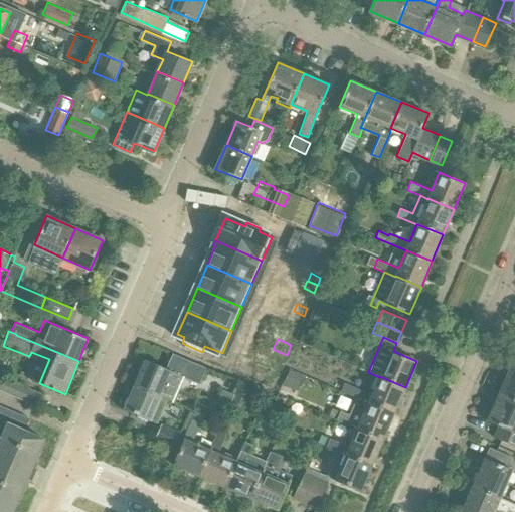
[(273,349),(268,361),(281,367),(287,355),(273,349)]
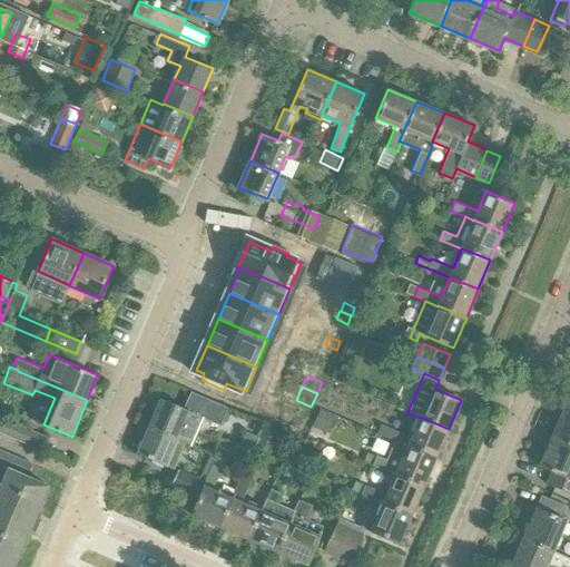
[(161,399),(149,427),(179,439),(185,441),(192,445),(204,418),(220,424),(228,407),(202,394),(193,391),(185,409),(161,399)]
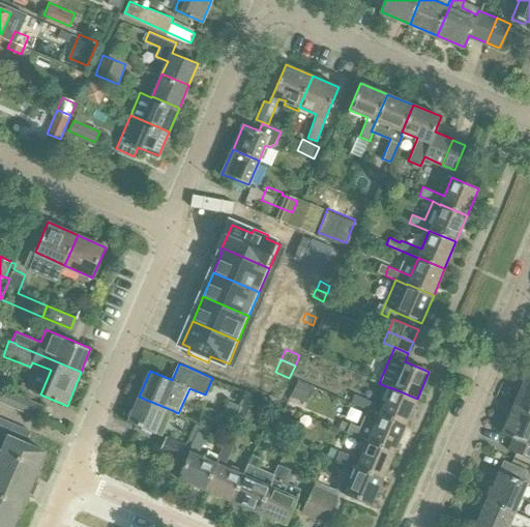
[(291,393),(306,401),(314,385),(298,378),(291,393)]
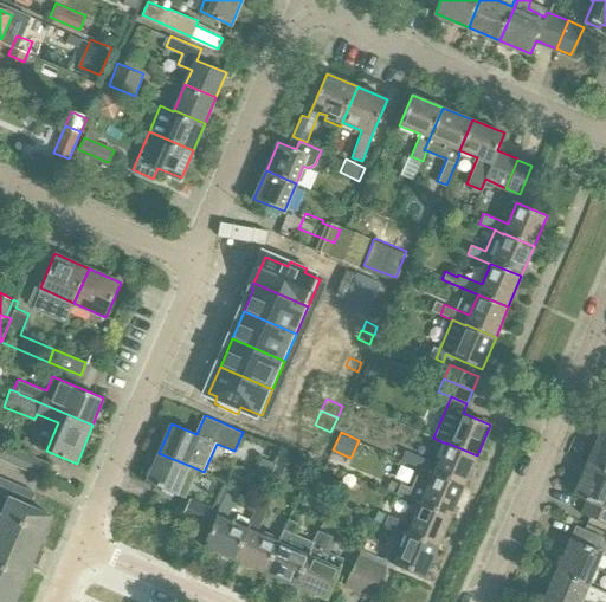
[(605,433),(601,432),(588,461),(605,468),(605,433)]
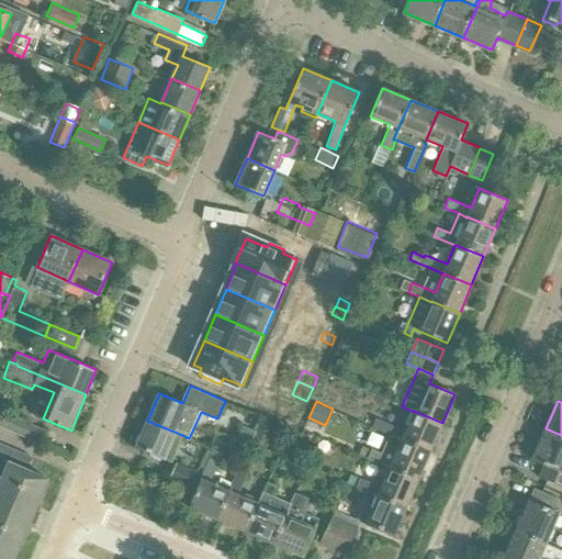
[(375,416),(372,426),(389,433),(403,438),(431,450),(442,423),(414,411),(414,412),(406,429),(375,416)]
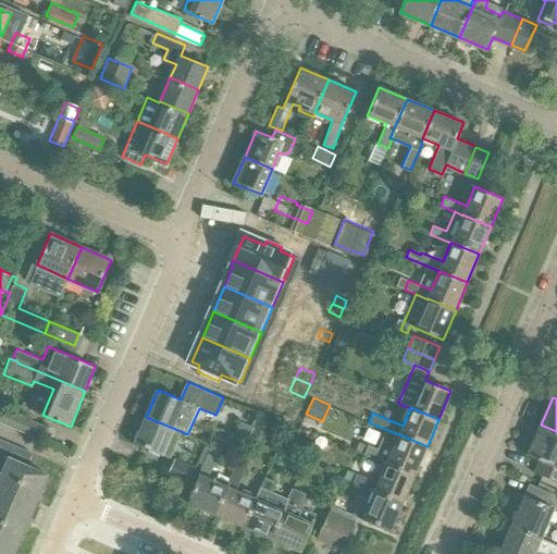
[(3,408),(0,415),(0,420),(7,423),(11,411),(3,408)]
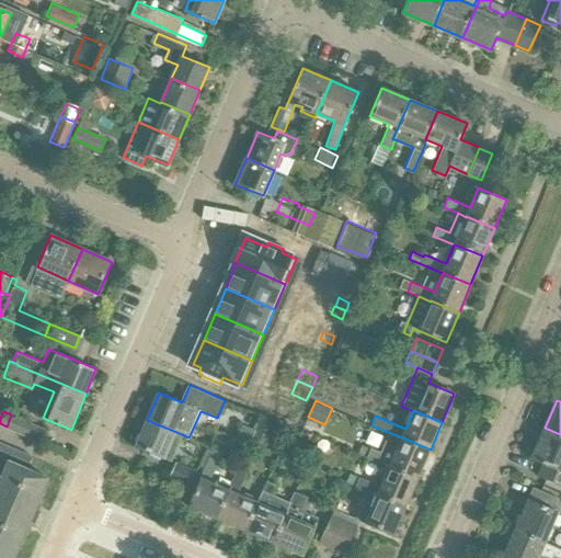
[(11,414),(7,426),(14,431),(20,419),(11,414)]
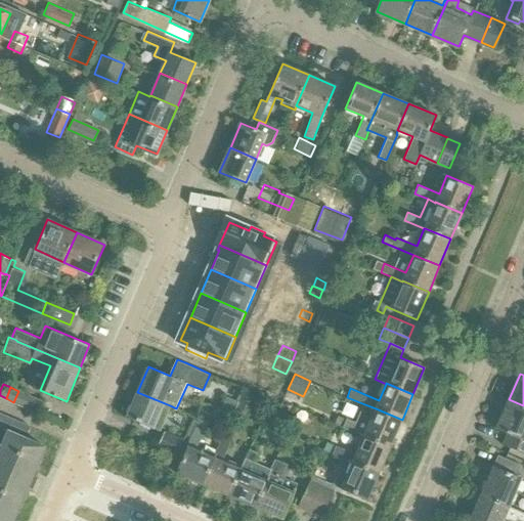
[(18,391),(13,402),(22,405),(27,394),(18,391)]
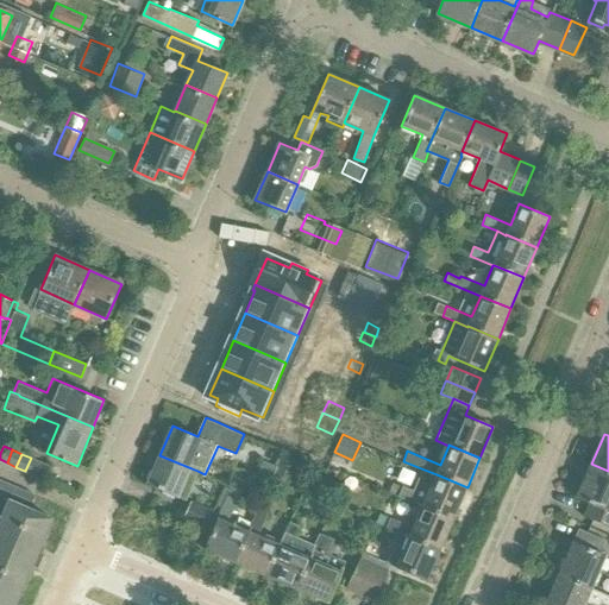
[(159,455),(148,483),(180,496),(186,498),(198,471),(192,468),(159,455)]
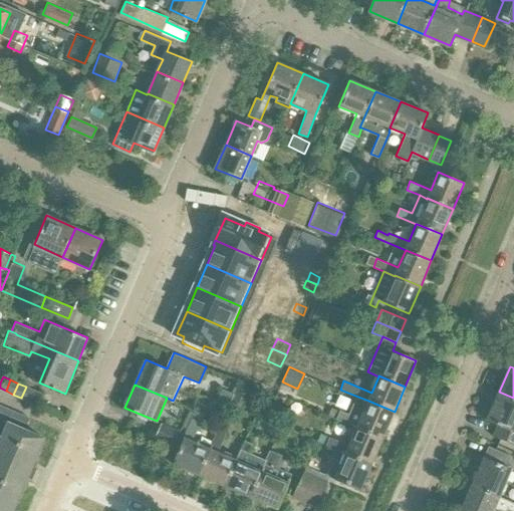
[(26,387),(21,398),(28,401),(33,390),(26,387)]
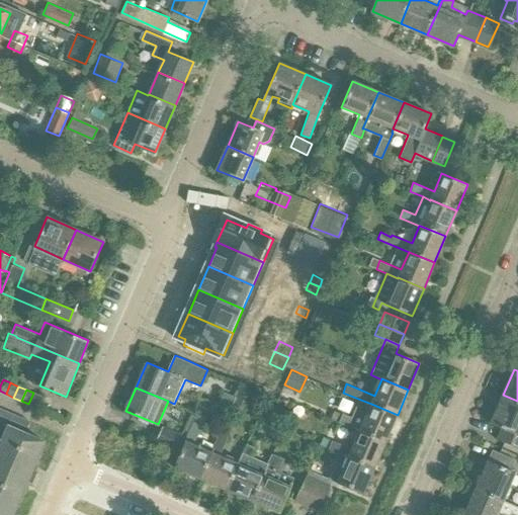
[(36,408),(41,396),(33,393),(28,404),(36,408)]
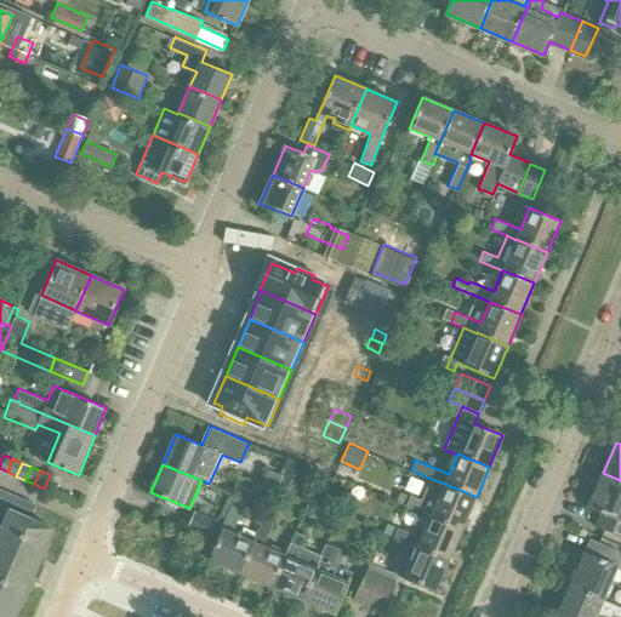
[(588,507),(602,513),(597,526),(620,536),(620,480),(603,473),(588,507)]
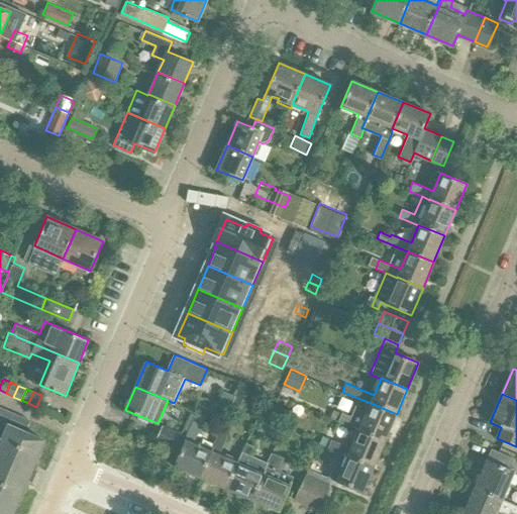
[(341,412),(338,420),(359,429),(386,440),(397,414),(371,403),(357,398),(350,415),(341,412)]
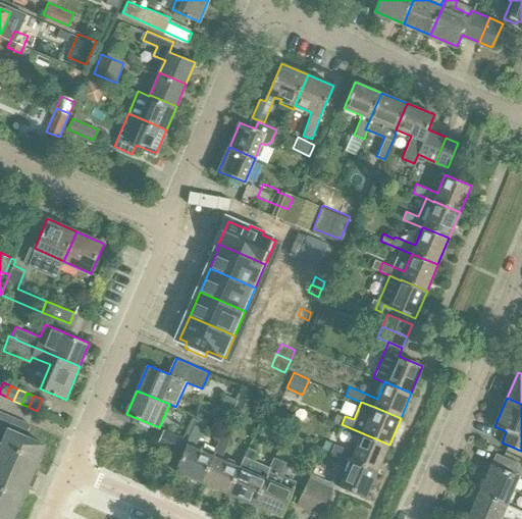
[(3,425),(9,428),(9,429),(10,429),(15,417),(8,414),(3,425)]
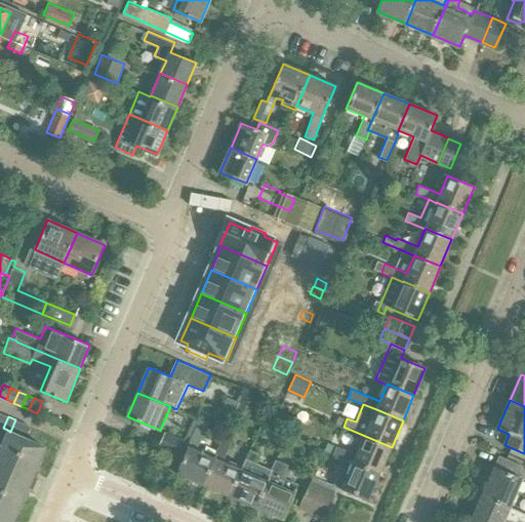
[(189,447),(176,474),(204,485),(215,459),(212,457),(196,450),(205,430),(208,423),(195,416),(187,435),(193,437),(189,447)]
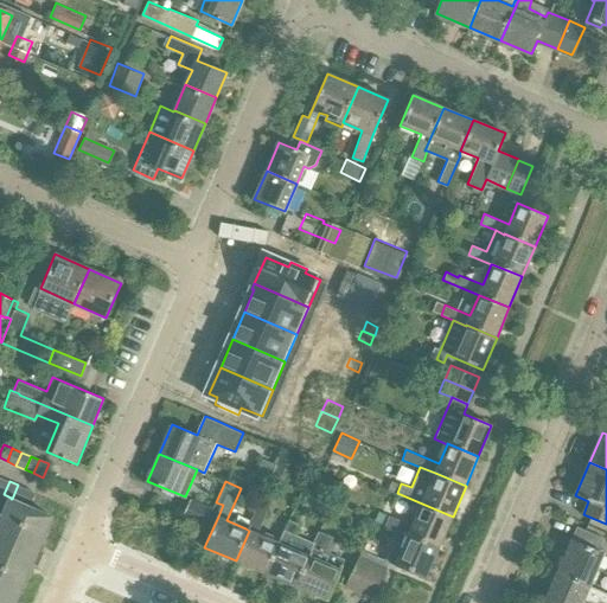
[(12,499),(21,502),(27,488),(18,485),(12,499)]
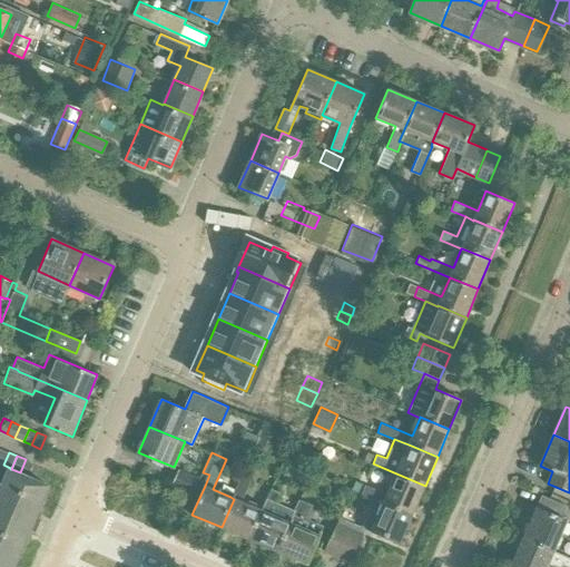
[(20,472),(28,477),(35,462),(26,459),(20,472)]
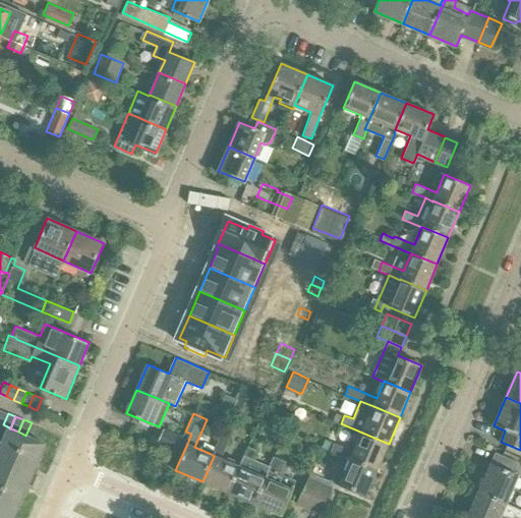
[(214,456),(203,481),(229,493),(240,467),(237,466),(221,458),(233,429),(224,425),(221,434),(220,434),(211,454),(214,456)]
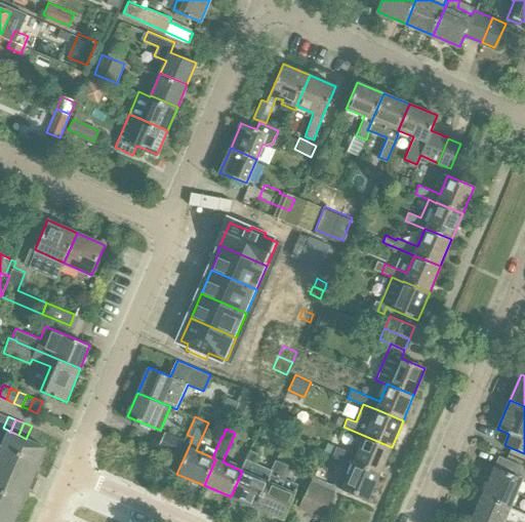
[(0,447),(0,509),(17,517),(30,488),(34,490),(39,478),(34,476),(46,447),(26,439),(18,435),(10,432),(9,432),(3,446),(1,445),(0,447)]
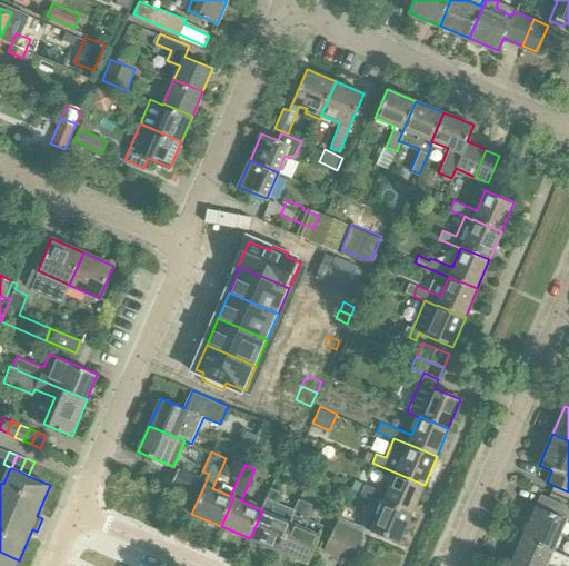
[(181,468),(173,485),(192,493),(199,476),(181,468)]
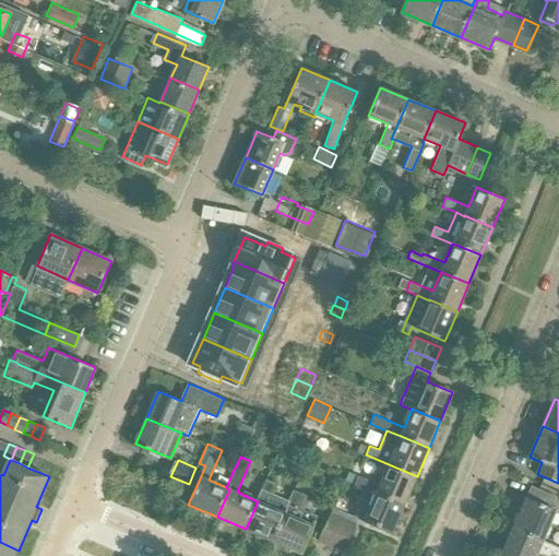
[(348,470),(345,478),(372,491),(405,505),(417,476),(389,464),(382,477),(373,474),(371,478),(348,470)]
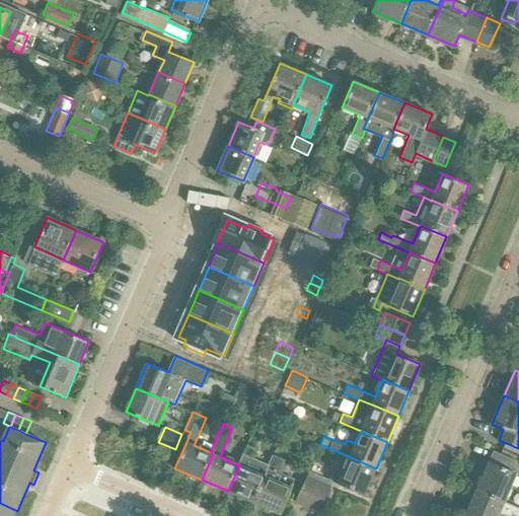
[(239,465),(228,491),(254,502),(265,476),(263,475),(245,468),(255,447),(245,443),(236,464),(239,465)]
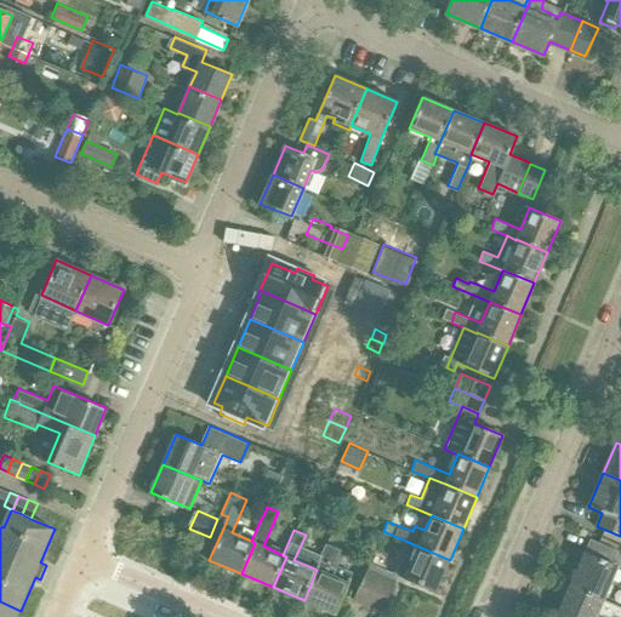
[(620,550),(592,538),(571,586),(603,599),(603,598),(617,567),(613,565),(620,550)]
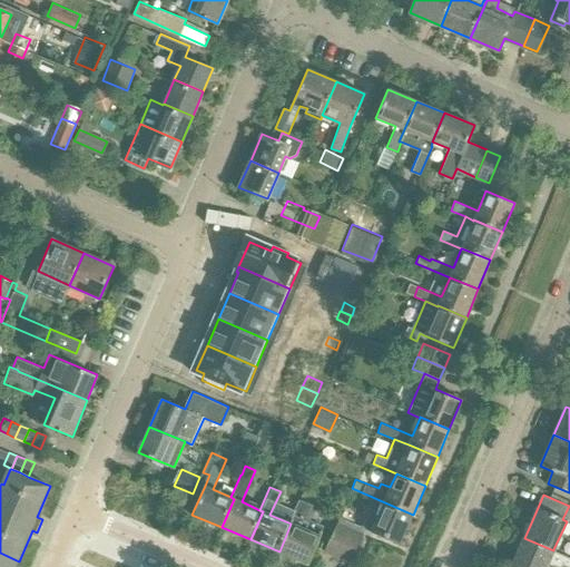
[(291,524),(279,551),(307,564),(320,536),(324,525),(306,517),(308,504),(298,499),(288,522),(291,524)]
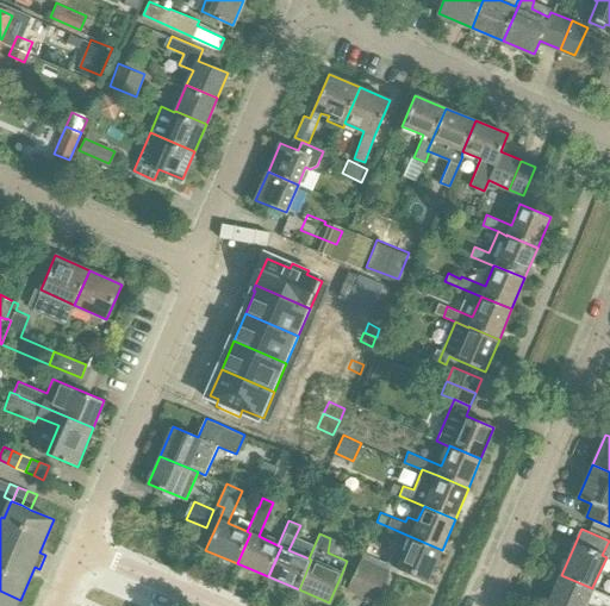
[(365,553),(348,589),(374,600),(387,572),(390,564),(429,581),(442,550),(406,535),(399,550),(394,548),(392,553),(387,564),(373,557),(365,553)]
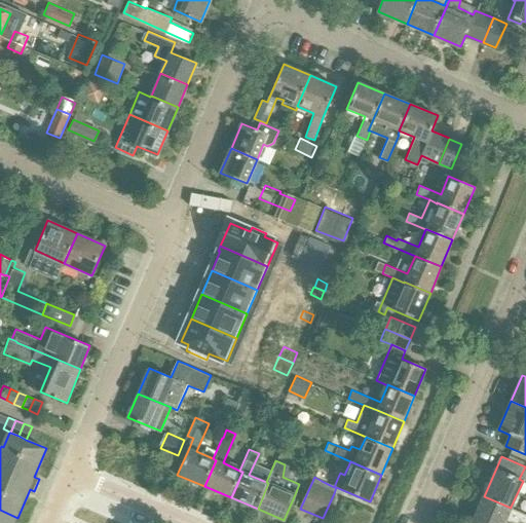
[(511,508),(484,496),(472,522),(503,522),(505,519),(514,522),(518,522),(519,521),(525,522),(525,513),(511,507),(511,508)]
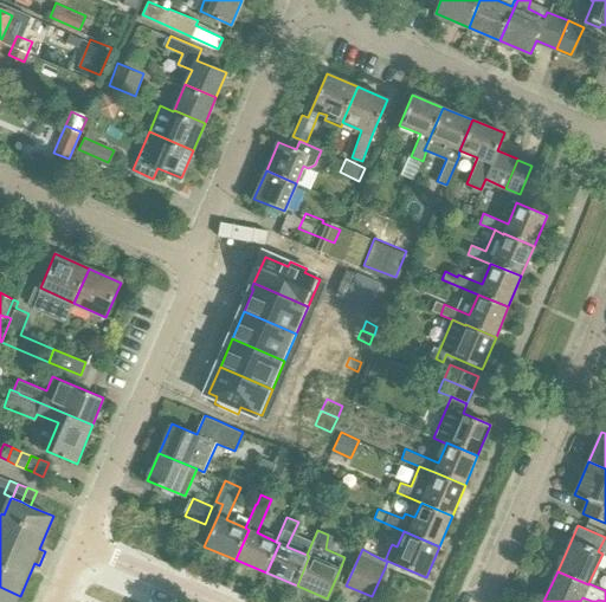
[(0,601),(17,601),(20,596),(0,587),(0,601)]
